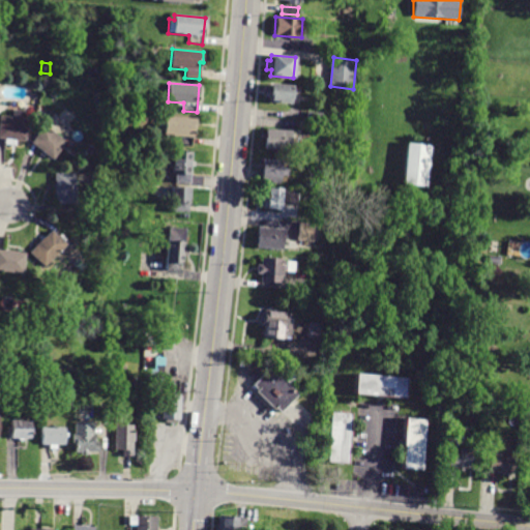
[(291,104),(268,102),(268,97),(265,97),(265,88),(270,88),(270,84),(293,85),(291,104)]
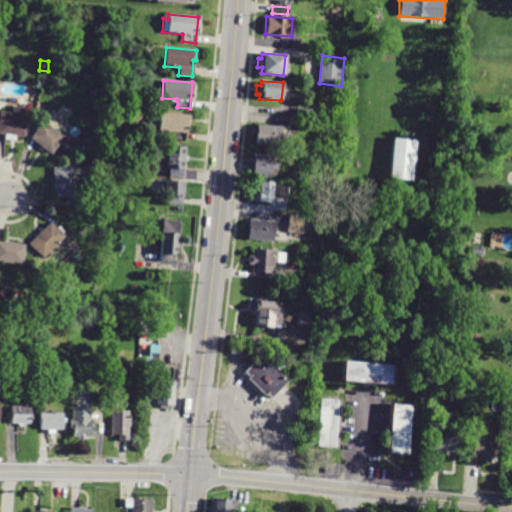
[(22,106),(21,114),(27,114),(25,136),(16,136),(16,140),(5,140),(5,134),(0,134),(0,112),(11,113),(11,109),(16,109),(16,106),(22,106)]
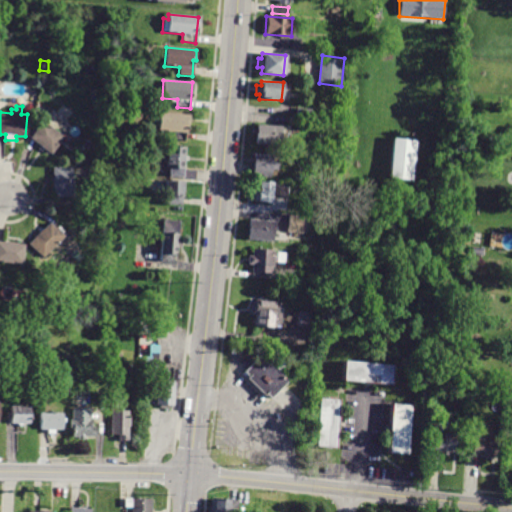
[(296,108),(311,109),(310,118),(295,116),(296,108)]
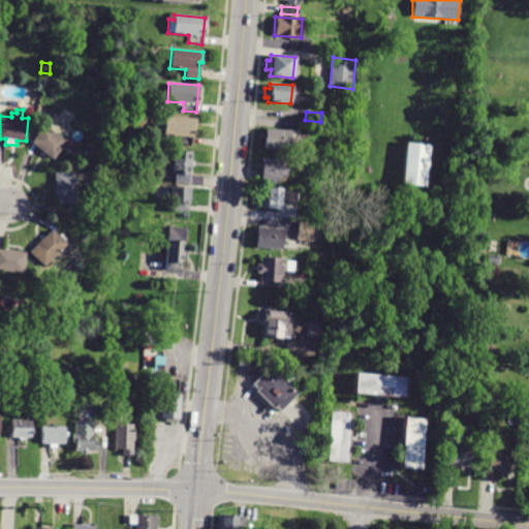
[(192,136),(163,135),(163,127),(158,127),(158,118),(165,119),(165,117),(196,119),(195,129),(193,129),(192,136)]
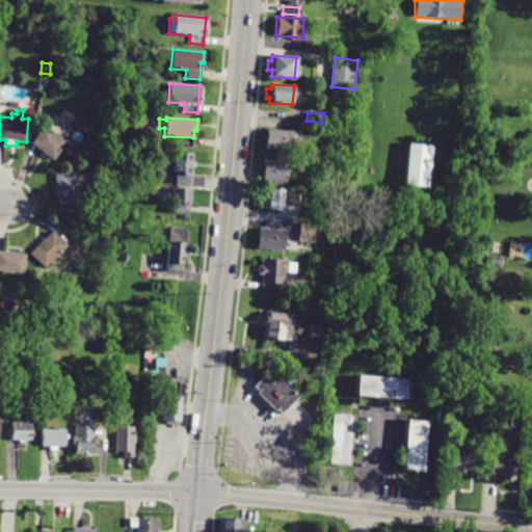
[(69,142),(54,161),(32,143),(46,126),(69,142)]
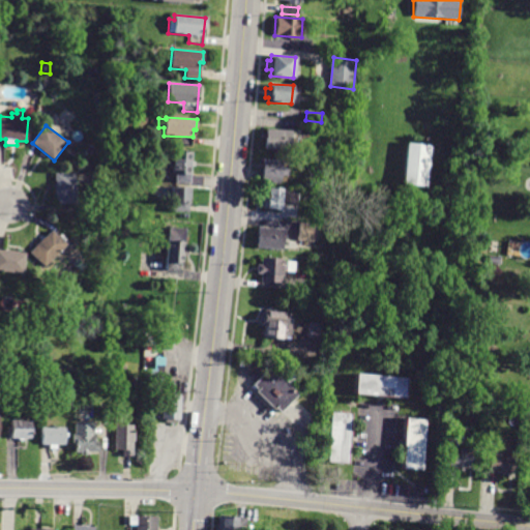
[(299,151),(264,149),(265,128),(300,130),(299,151)]
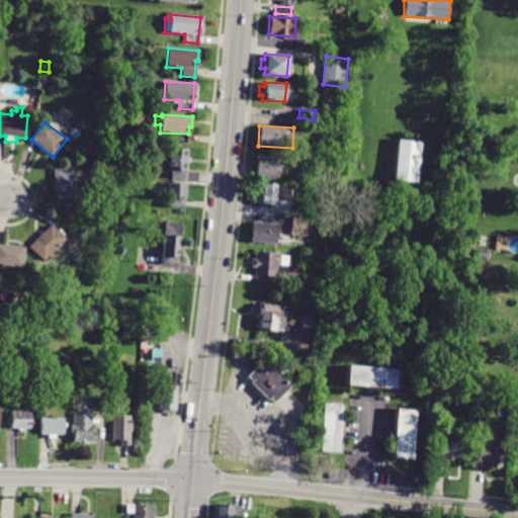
[(421,143),(417,182),(394,180),(398,140),(421,143)]
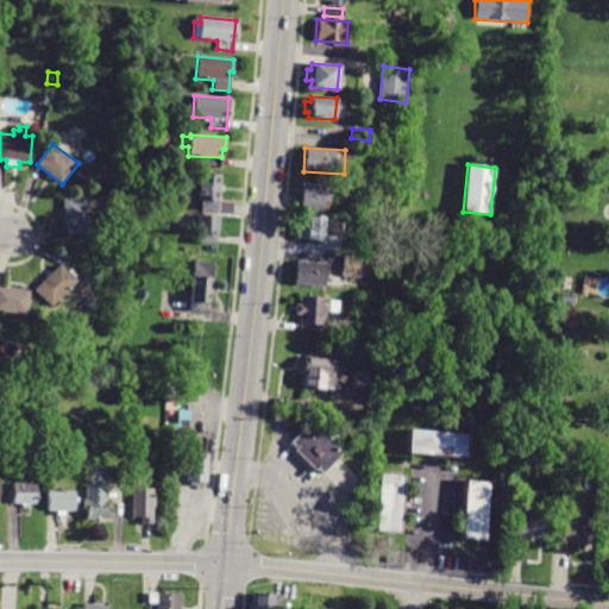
[(218,211),(202,209),(202,201),(198,201),(200,174),(220,175),(218,211)]
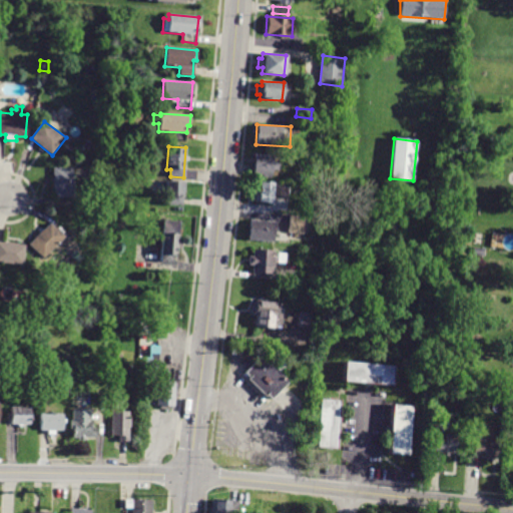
[(254,155),(273,156),(272,163),(279,164),(278,170),(271,170),(271,178),(262,178),(262,175),(253,174),(254,155)]
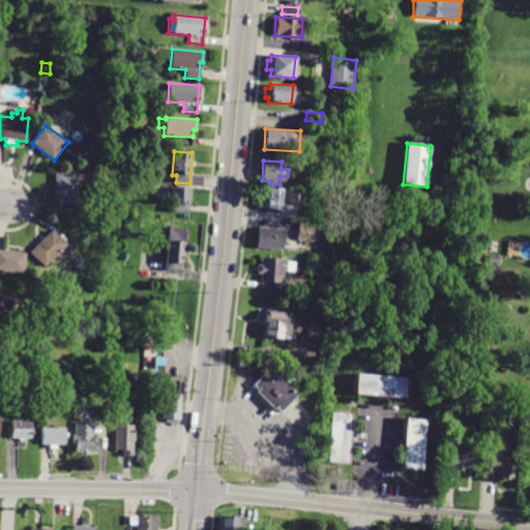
[(76,172),(78,204),(56,205),(55,173),(76,172)]
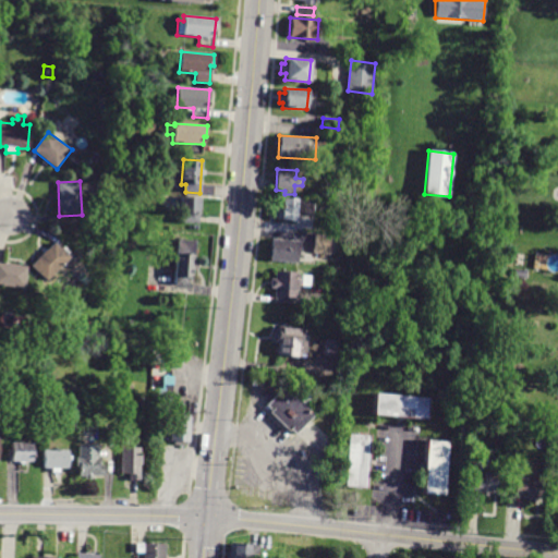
[(197,223),(181,222),(183,196),(199,197),(197,223)]
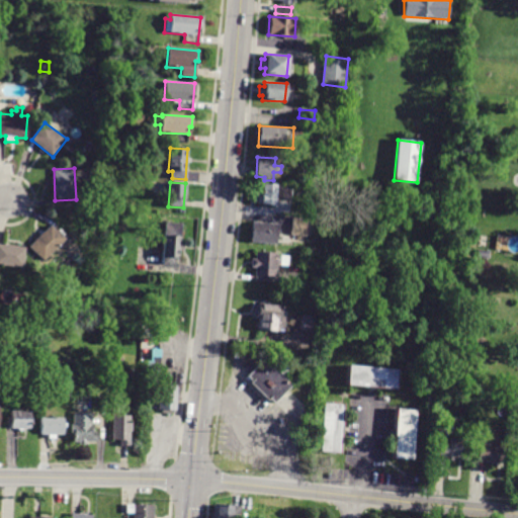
[(273,205),(260,204),(262,184),(291,186),(290,200),(274,199),(273,205)]
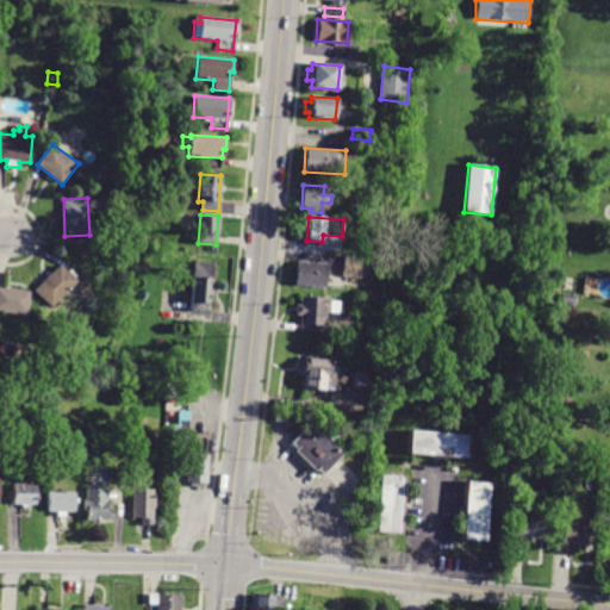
[(344,255),(361,257),(360,279),(343,277),(344,255)]
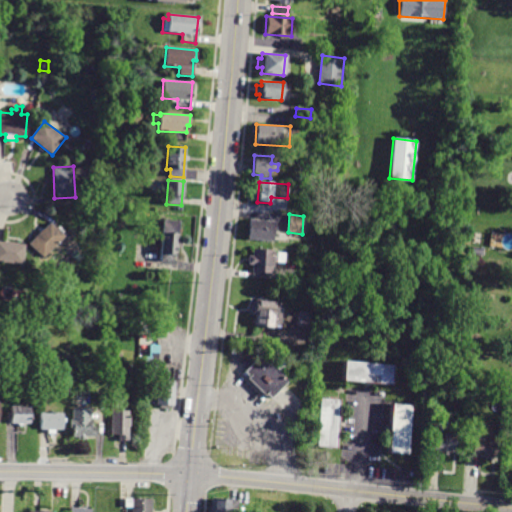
[(172,262),(160,261),(164,219),(180,221),(179,240),(182,241),(181,248),(178,247),(177,256),(172,255),(172,262)]
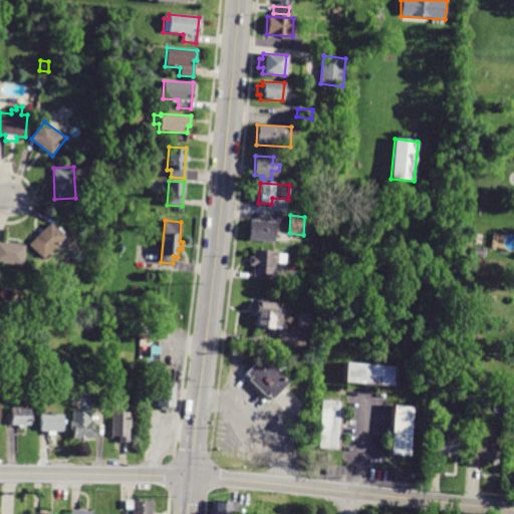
[(273,242),(249,240),(250,221),(275,223),(273,242)]
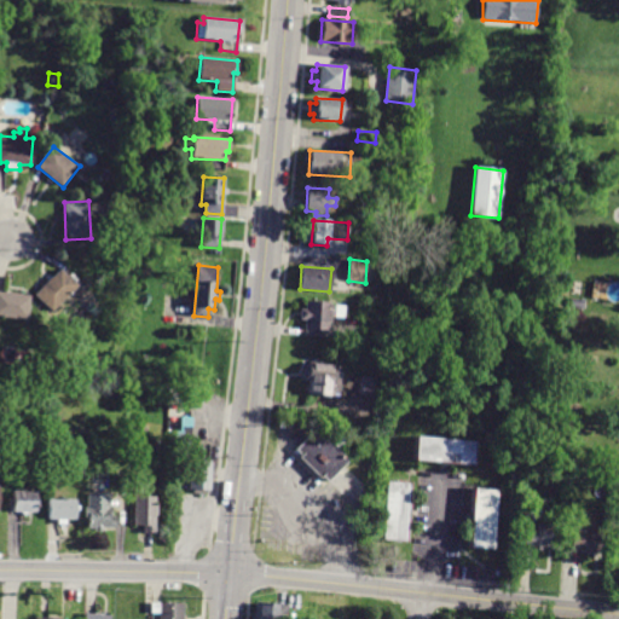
[(59,268),(76,287),(50,312),(33,295),(59,268)]
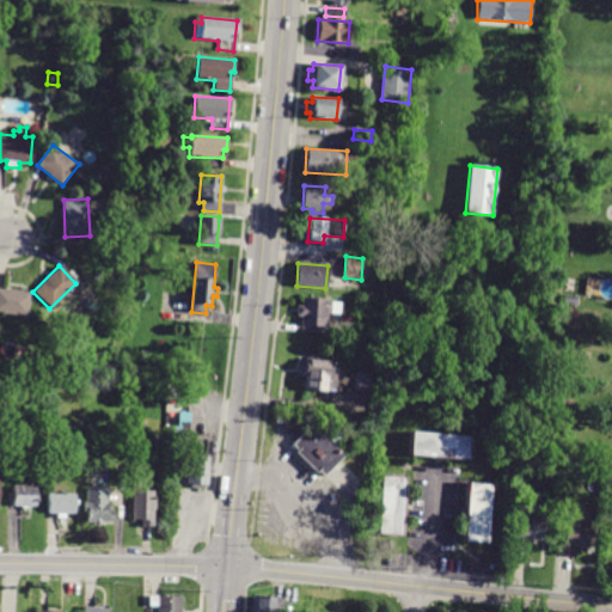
[(0,288),(29,293),(26,317),(0,313),(0,288)]
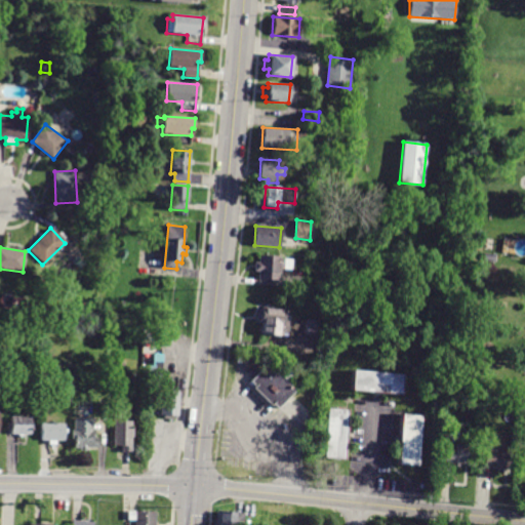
[(279,280),(258,279),(259,271),(255,271),(255,261),(260,261),(260,254),(282,255),(281,257),(293,258),(293,270),(281,269),(281,273),(279,273),(279,280)]
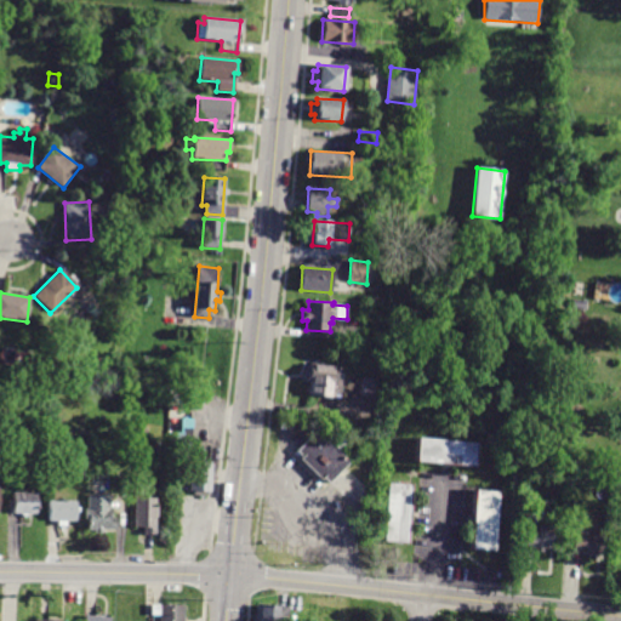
[(309,394),(311,380),(308,379),(309,365),(336,368),(335,377),(342,379),(340,398),(309,394)]
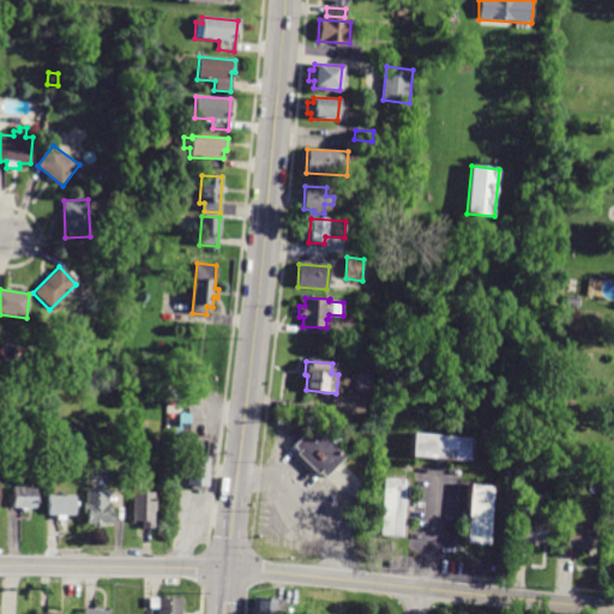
[(359,374),(373,377),(371,392),(356,391),(359,374)]
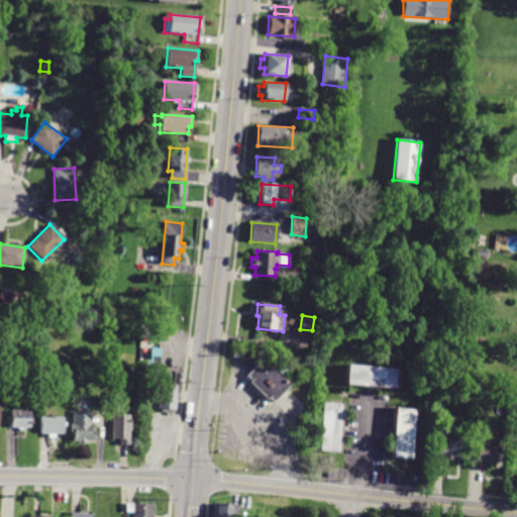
[(274,402),(270,398),(268,400),(249,383),(251,381),(246,376),(265,357),(269,363),(272,359),(275,363),(278,359),(289,371),(283,376),(291,384),(274,402)]
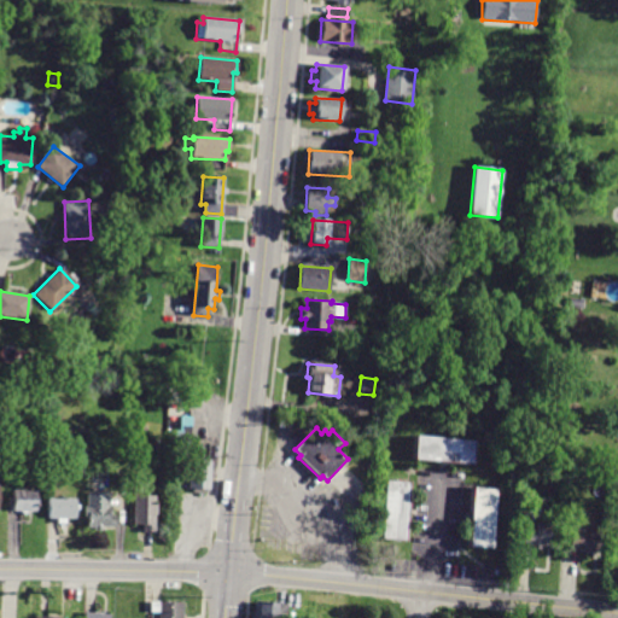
[(473,465),(414,460),(415,436),(474,441),(473,465)]
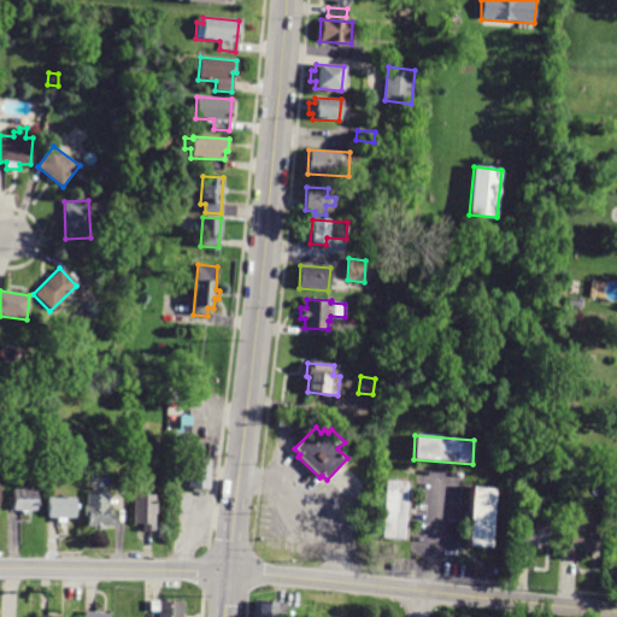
[(171,441),(207,442),(207,459),(210,459),(209,491),(180,489),(182,457),(170,456),(171,441)]
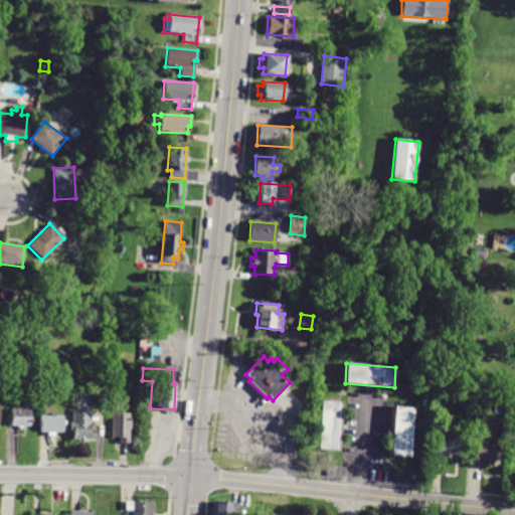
[(338,452),(318,450),(322,400),(342,402),(338,452)]
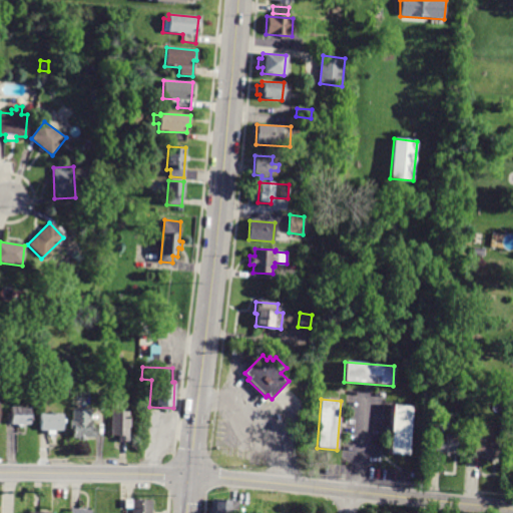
[(409,456),(389,454),(393,405),(413,407),(409,456)]
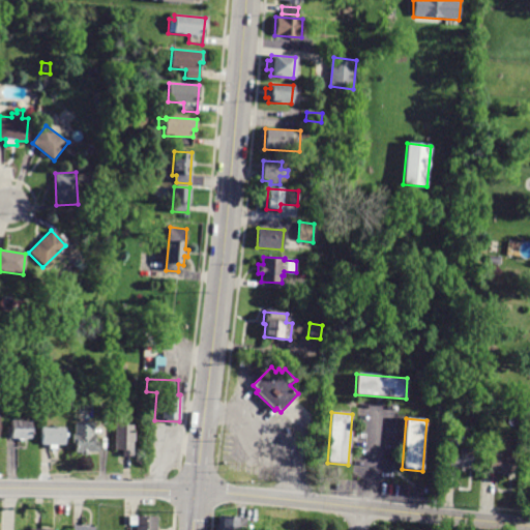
[(10,420),(31,420),(31,439),(23,439),(23,442),(19,442),(19,439),(10,439),(10,420)]
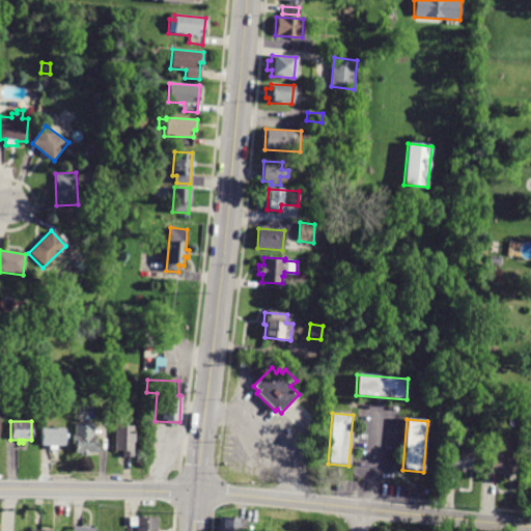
[(91,423),(92,435),(94,435),(94,444),(98,444),(98,453),(85,453),(85,456),(80,456),(80,453),(74,453),(74,424),(91,423)]
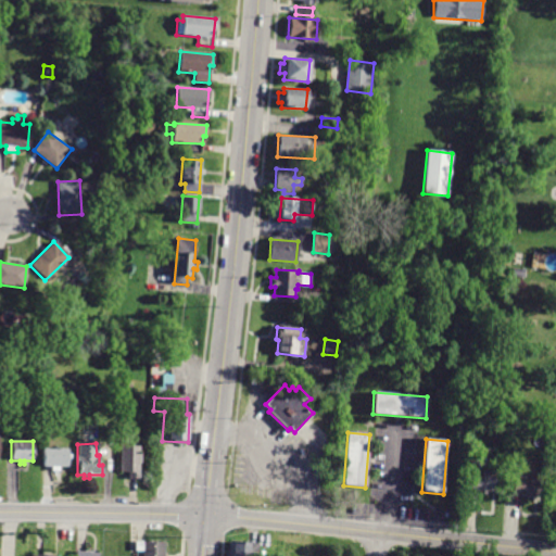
[(128,479),(128,471),(119,471),(119,445),(139,445),(139,464),(137,464),(137,479),(128,479)]
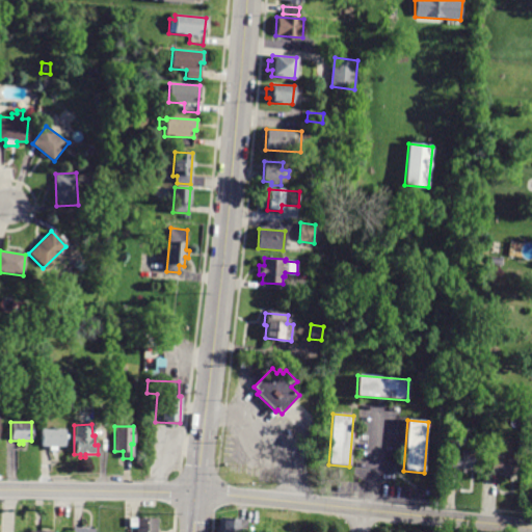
[(42,447),(42,429),(63,429),(63,447),(55,447),(55,451),(49,452),(49,447),(42,447)]
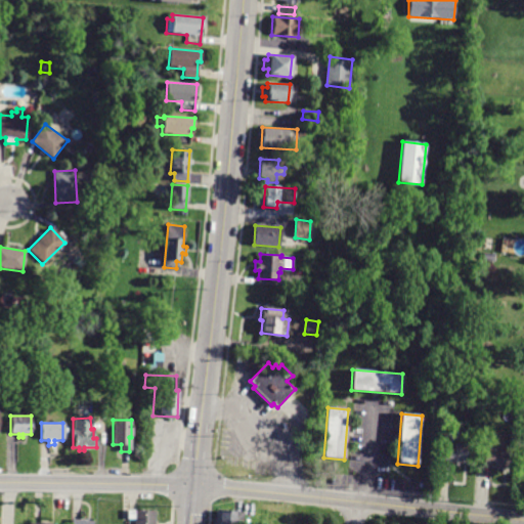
[(460,467),(450,466),(450,462),(443,462),(445,443),(469,445),(467,464),(460,463),(460,467)]
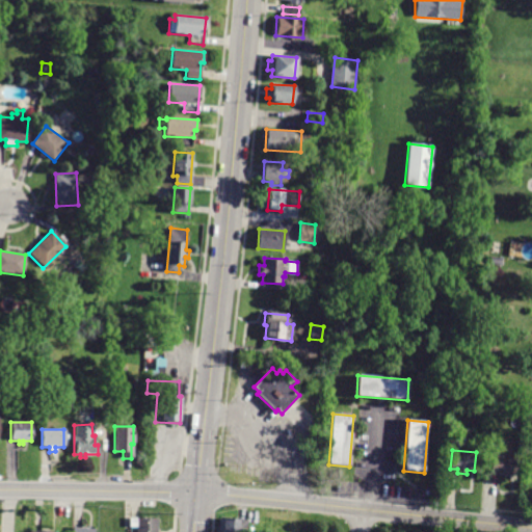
[(516,476),(490,474),(491,456),(517,457),(516,476)]
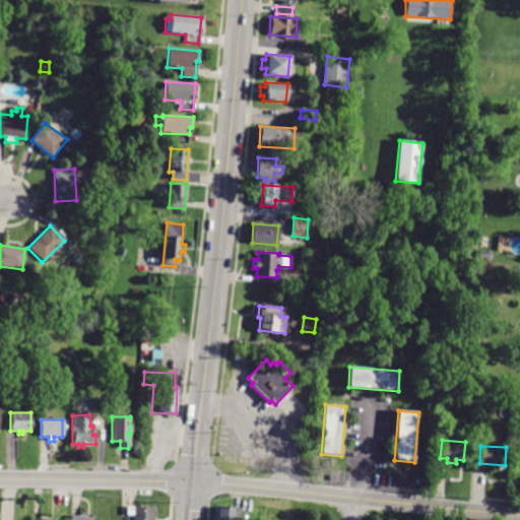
[(241,508),(240,519),(212,519),(214,506),(241,508)]
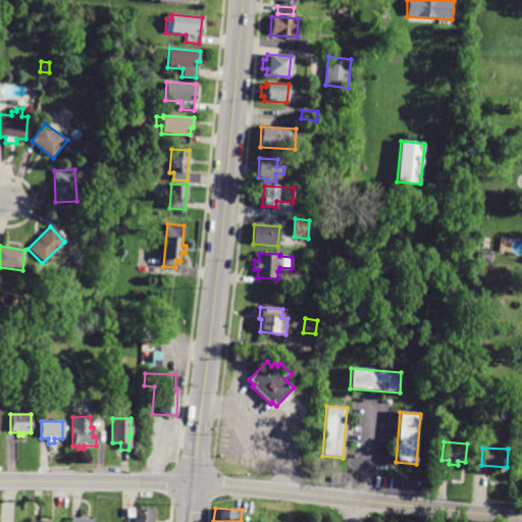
[(126,521),(126,509),(154,509),(154,521),(126,521)]
